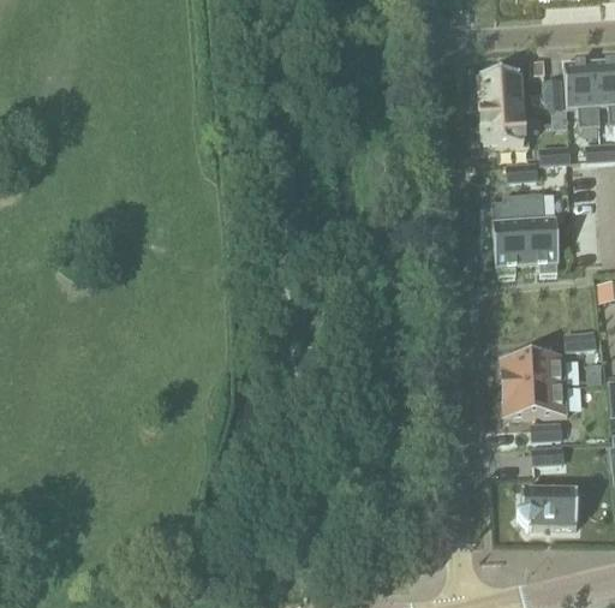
[(521,59),(508,60),(508,69),(523,69),(521,59)]
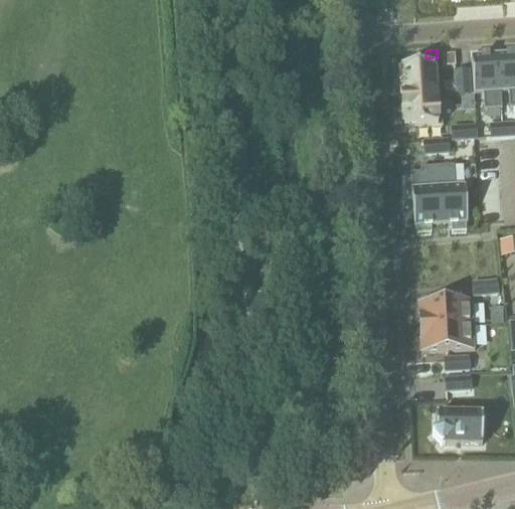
[(514,50),(498,52),(501,91),(508,90),(509,106),(514,106),(514,50)]
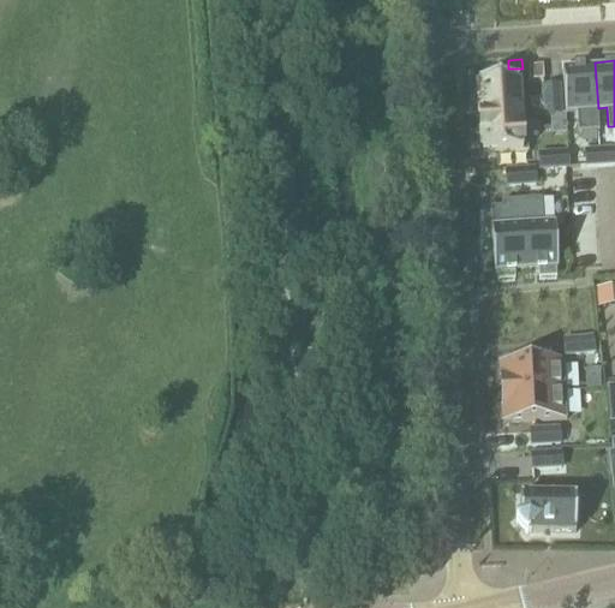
[(595,63),(562,64),(565,109),(577,108),(578,129),(599,127),(598,108),(595,63)]
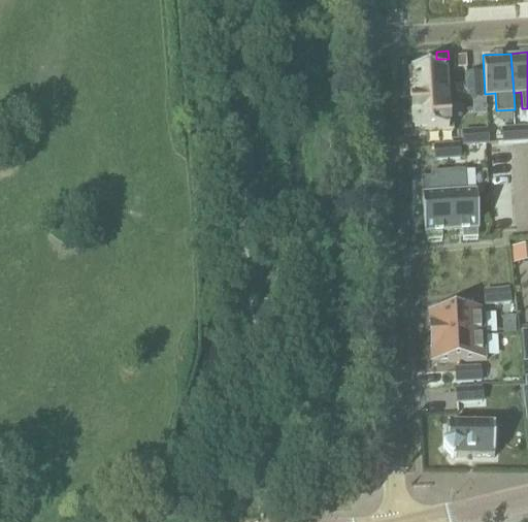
[(444,66),(409,68),(411,98),(447,96),(444,66)]
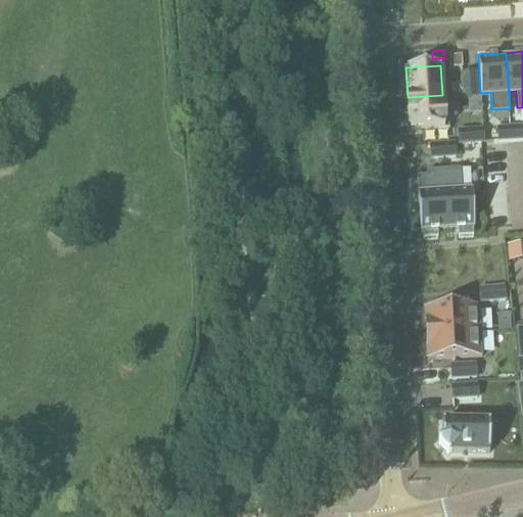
[(475,68),(462,69),(464,94),(469,93),(476,93),(475,68)]
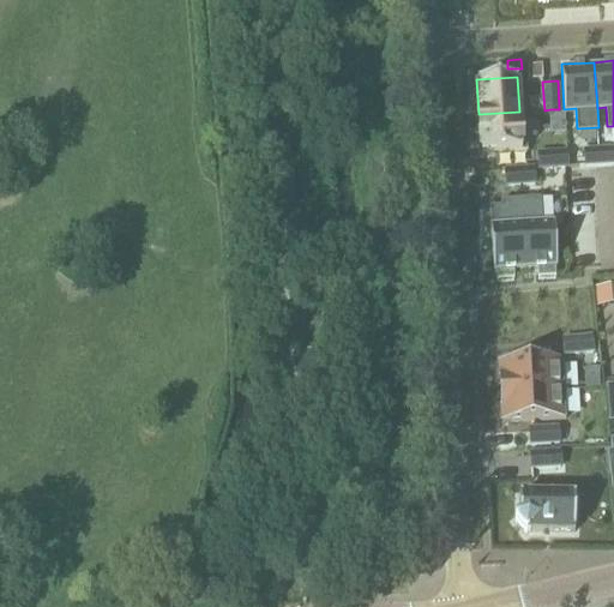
[(519,112),(479,114),(481,151),(527,148),(525,110),(519,112)]
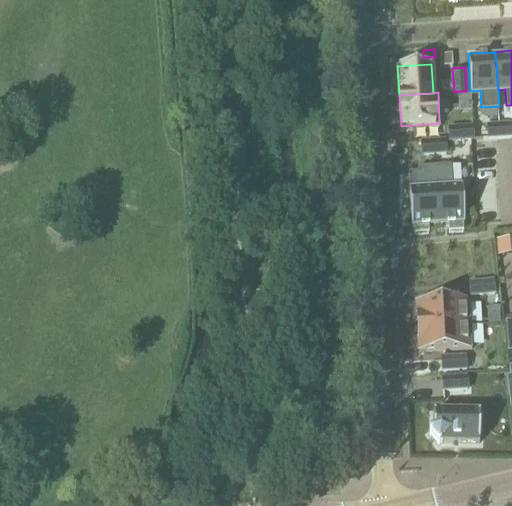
[(511,121),(499,122),(499,134),(511,133),(511,121)]
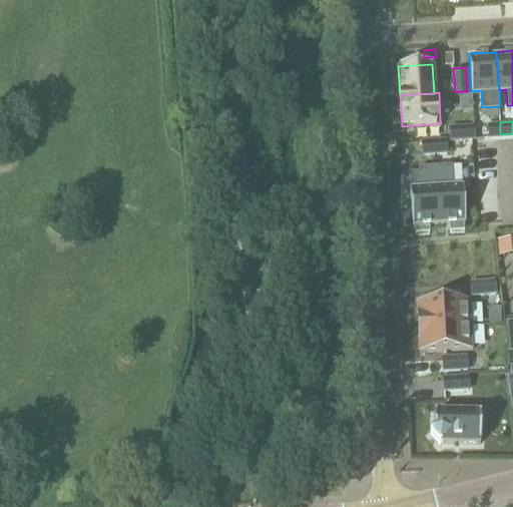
[(500,122),(488,122),(488,135),(500,134),(500,122)]
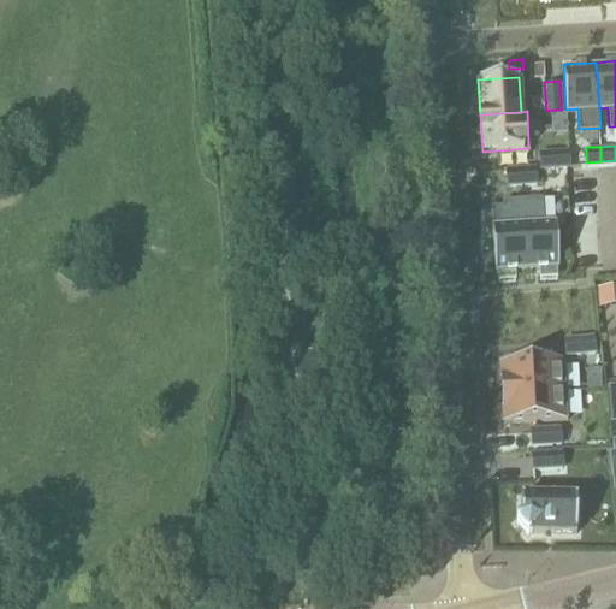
[(568,148),(539,151),(540,165),(569,164),(568,148)]
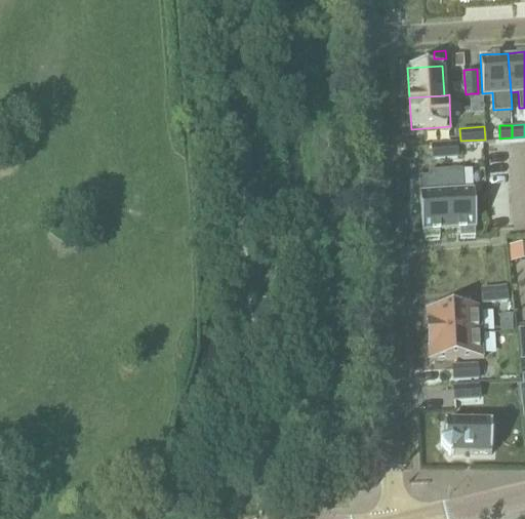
[(456,141),(444,142),(445,154),(457,153),(456,141)]
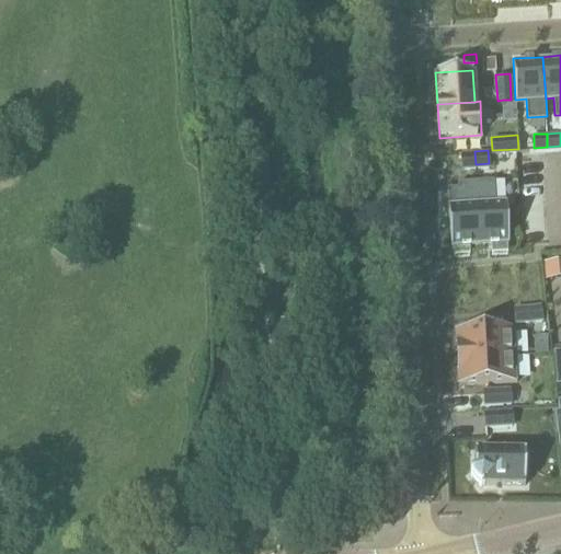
[(474,151),(461,152),(461,165),(476,164),(474,151)]
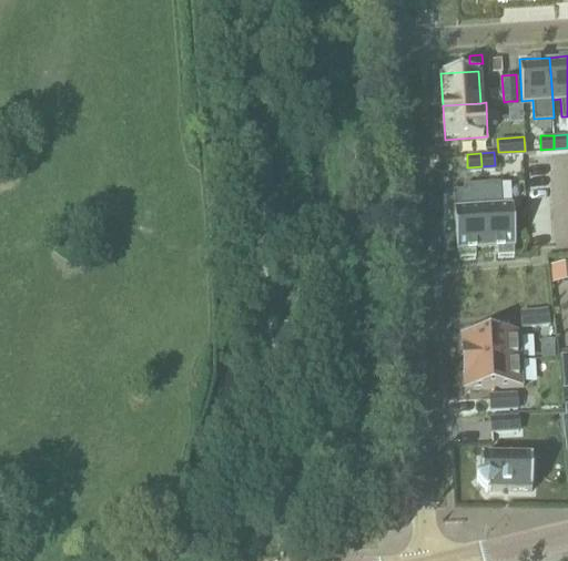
[(500,180),(482,181),(486,246),(515,244),(513,202),(501,202),(500,180)]
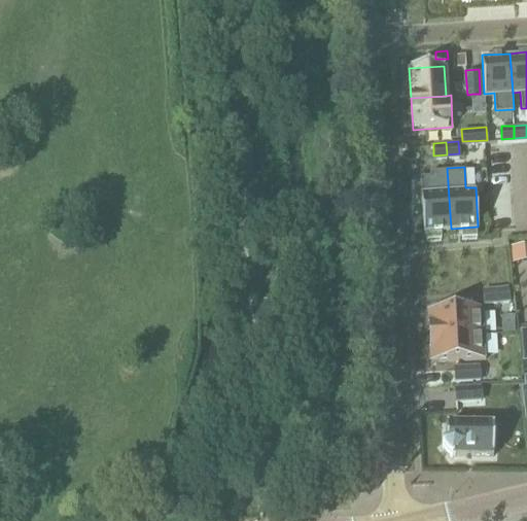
[(430,174),(420,174),(423,230),(451,229),(447,168),(429,169),(430,174)]
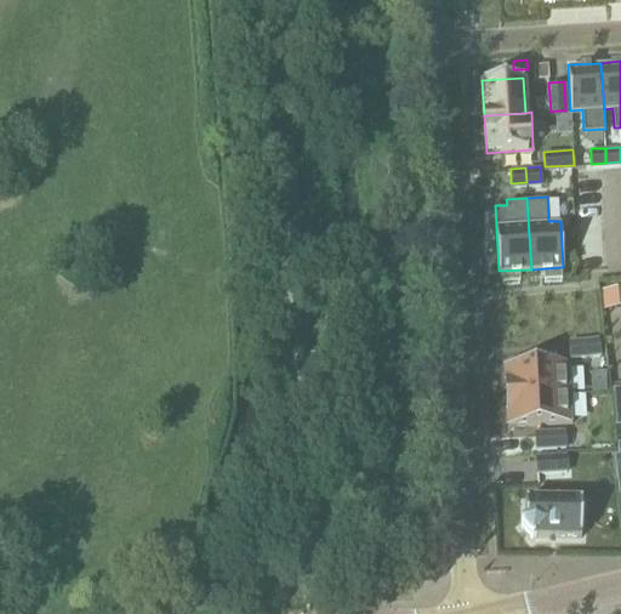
[(620,285),(603,288),(604,303),(620,301),(620,285)]
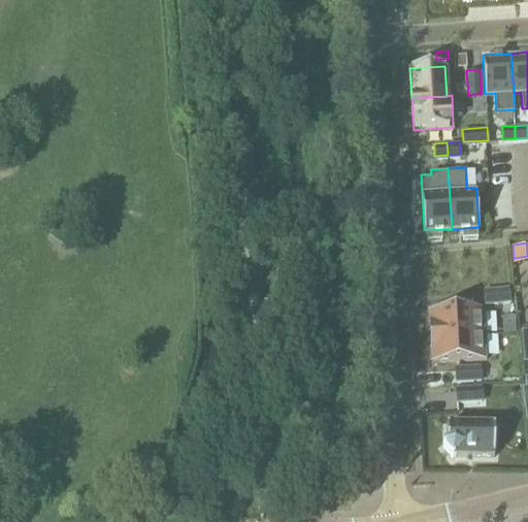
[(508,287),(484,289),(485,301),(509,299),(508,287)]
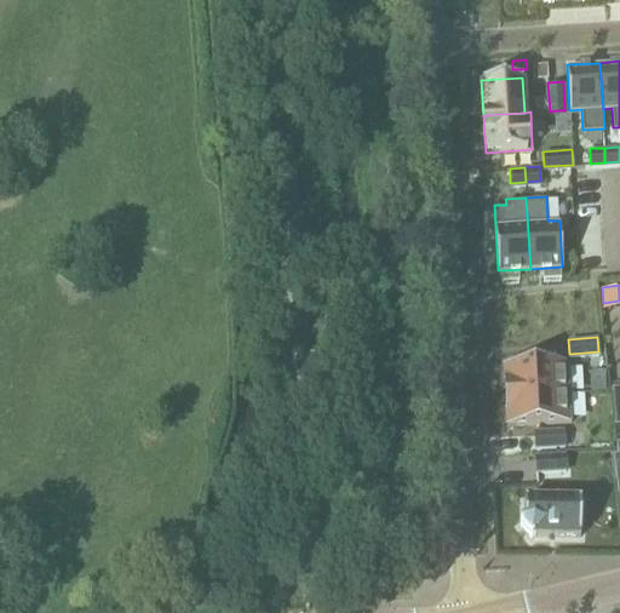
[(568,360),(504,364),(506,393),(569,389),(568,360)]
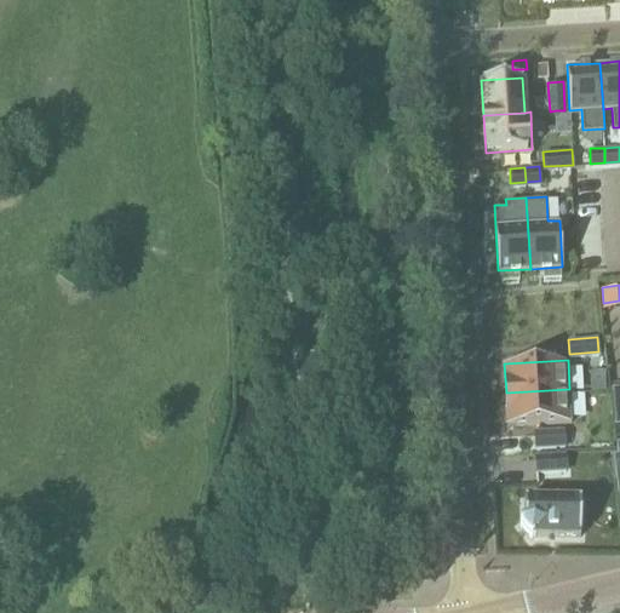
[(569,389),(506,393),(507,422),(572,418),(569,389)]
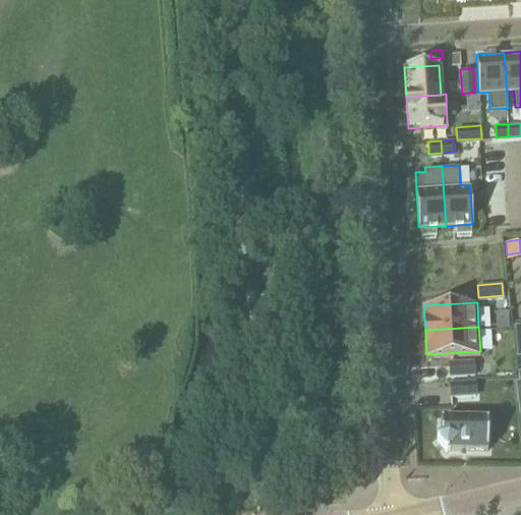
[(473,359),(449,361),(450,374),(474,373),(473,359)]
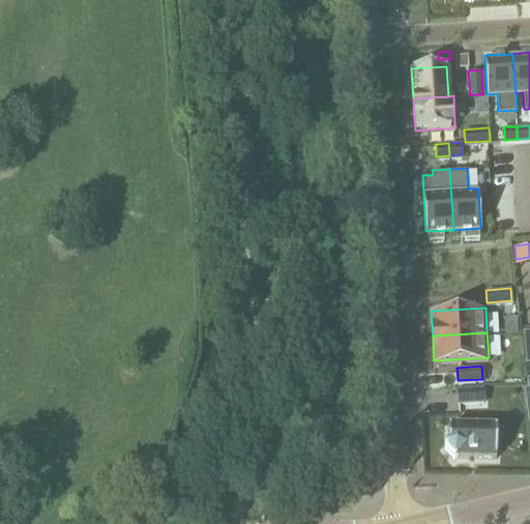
[(482,386),(458,388),(459,401),(483,400),(482,386)]
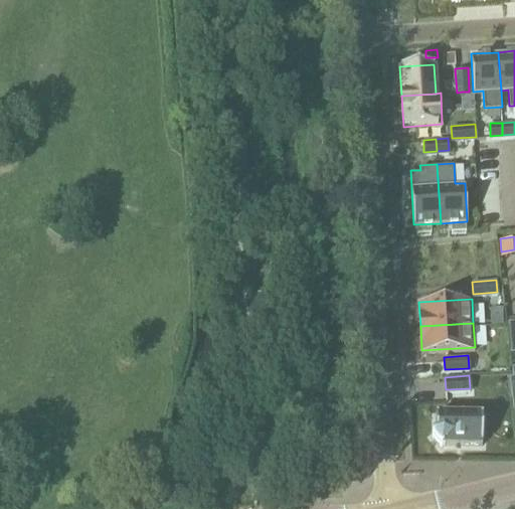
[(436,431),(432,434),(441,445),(444,442),(482,442),(482,413),(436,412),(436,431)]
